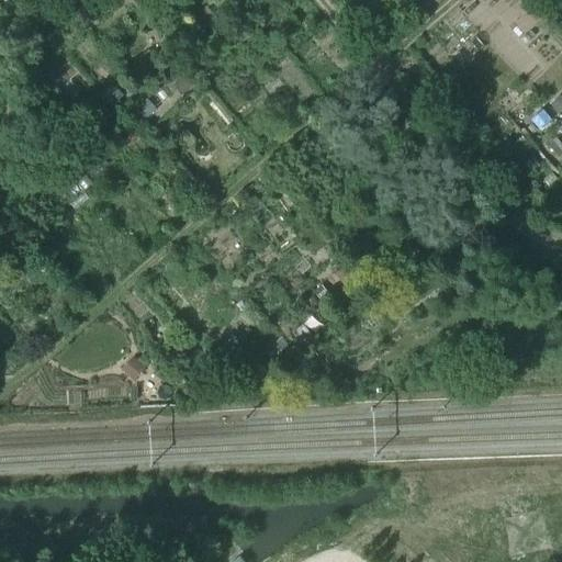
[(245,23),(236,31),(244,41),(253,32),(245,23)]
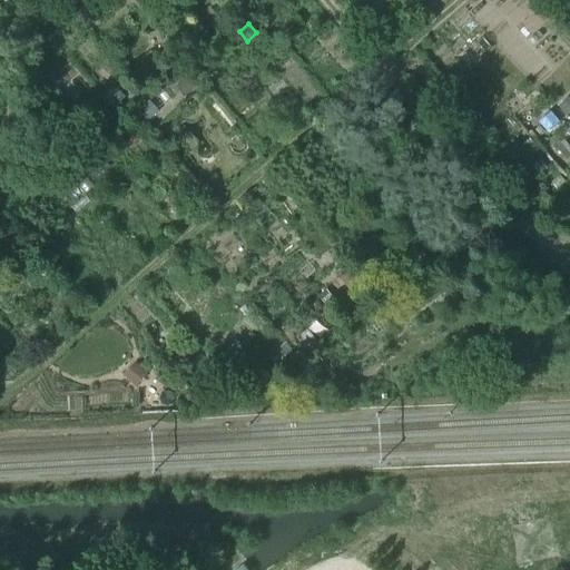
[(163,68),(154,57),(143,66),(151,77),(163,68)]
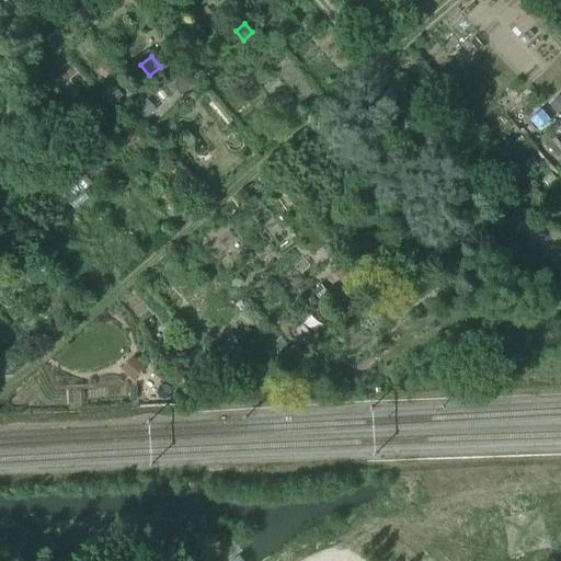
[(184,76),(175,82),(183,93),(192,86),(184,76)]
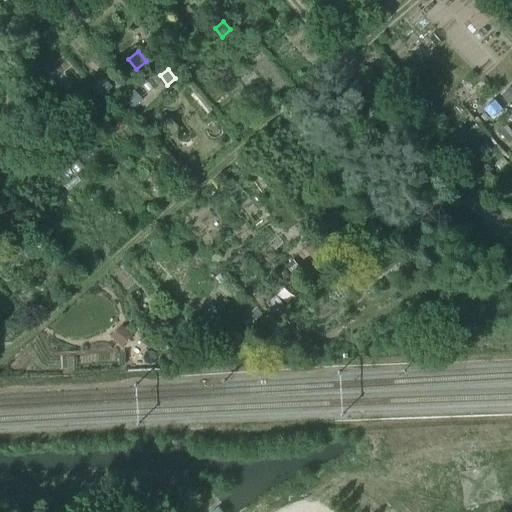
[(104,79),(93,88),(101,97),(112,87),(104,79)]
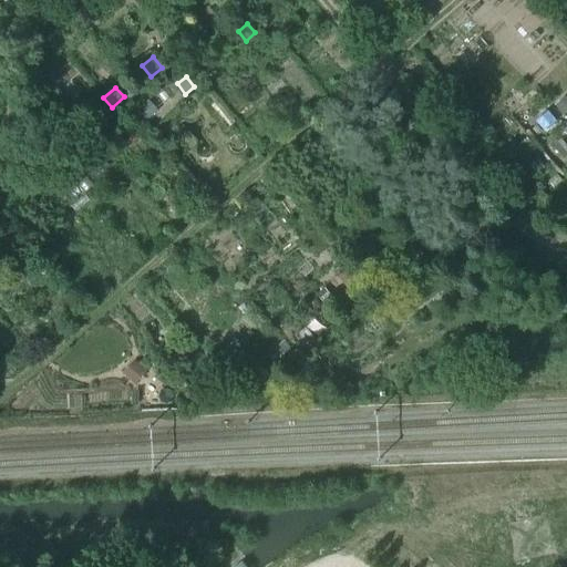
[(566,100),(556,109),(562,115),(564,113),(566,116),(566,115),(566,100)]
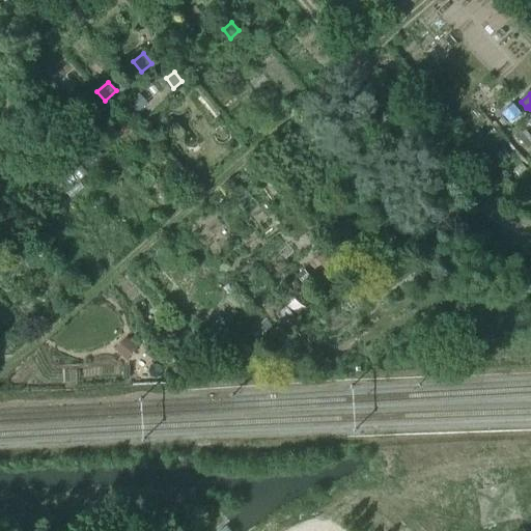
[(137,95),(129,103),(137,113),(145,106),(137,95)]
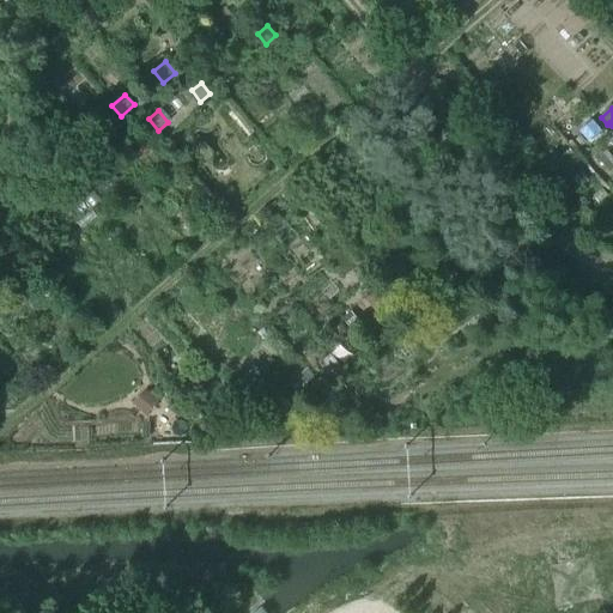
[(590,122),(580,132),(587,141),(599,131),(590,122)]
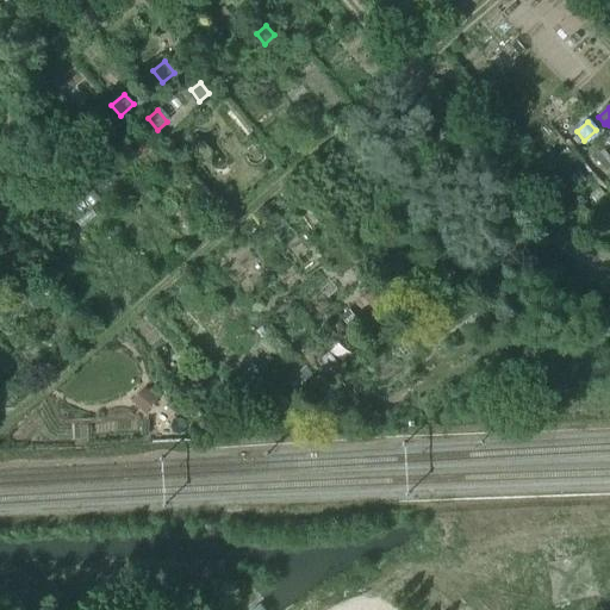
[(135,154),(124,142),(111,153),(122,165),(135,154)]
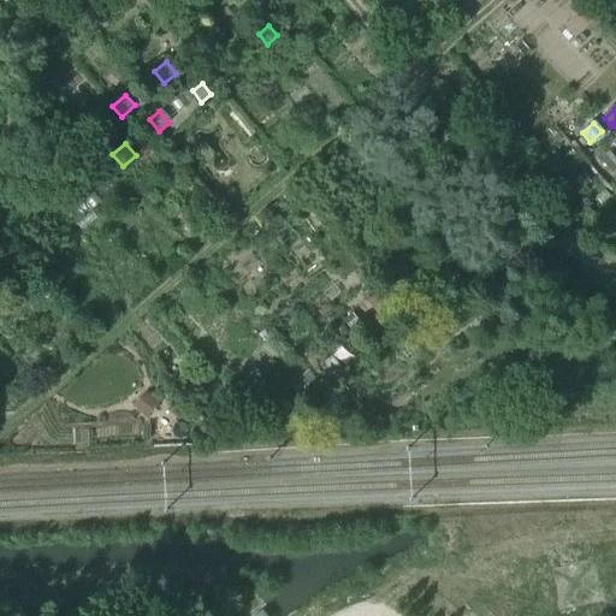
[(569,170),(581,160),(573,149),(561,160),(569,170)]
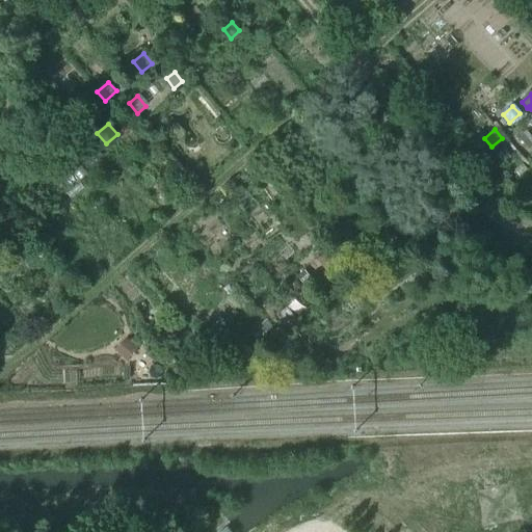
[(531,138),(525,131),(517,137),(528,150),(531,145),(531,138)]
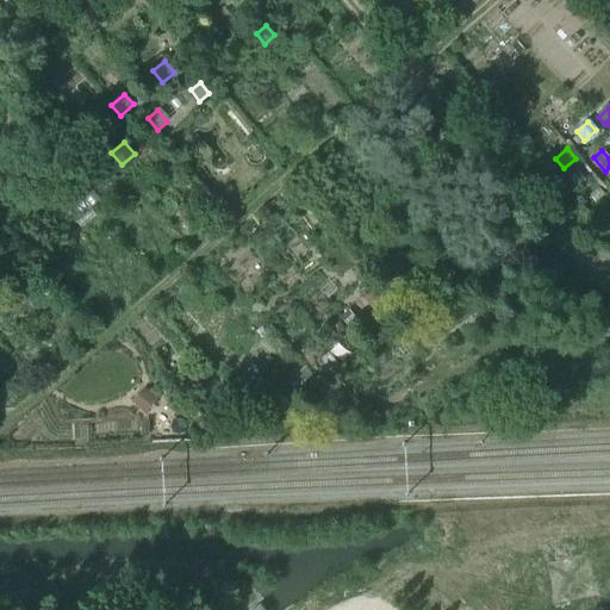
[(373,288),(362,298),(373,310),(384,300),(373,288)]
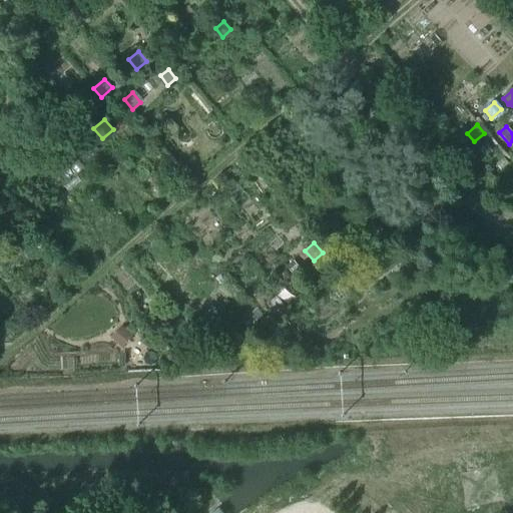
[(296,279),(304,272),(294,261),(286,268),(296,279)]
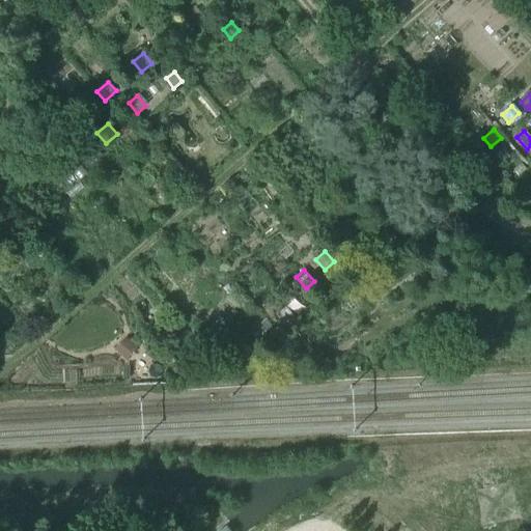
[(266,320),(255,329),(262,337),(273,328),(266,320)]
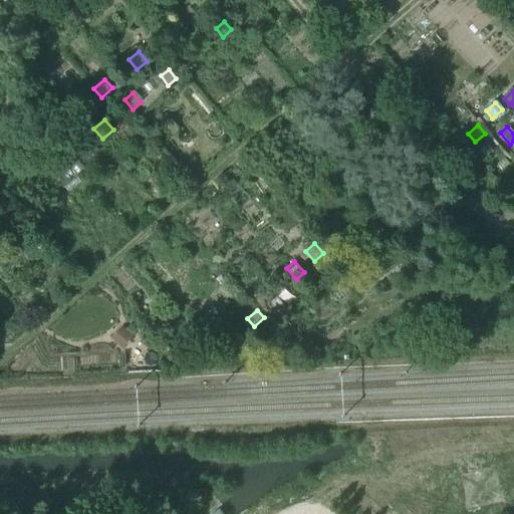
[(217,328),(204,338),(211,346),(224,336),(217,328)]
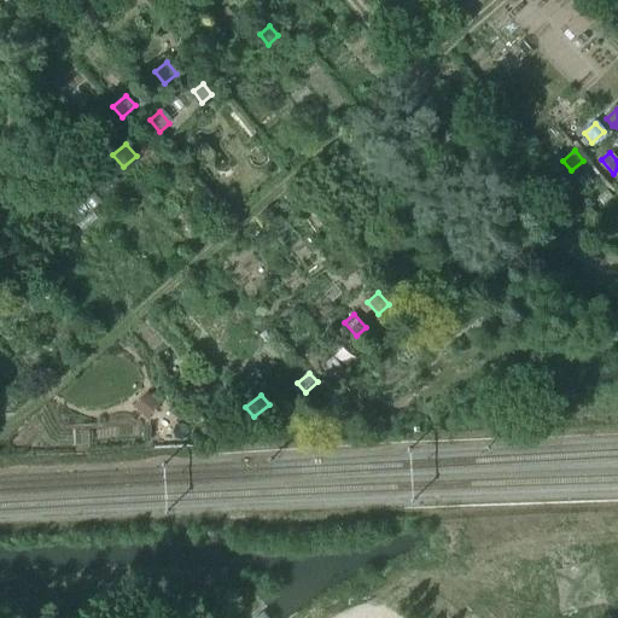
[(150,397),(135,412),(146,420),(159,406),(150,397)]
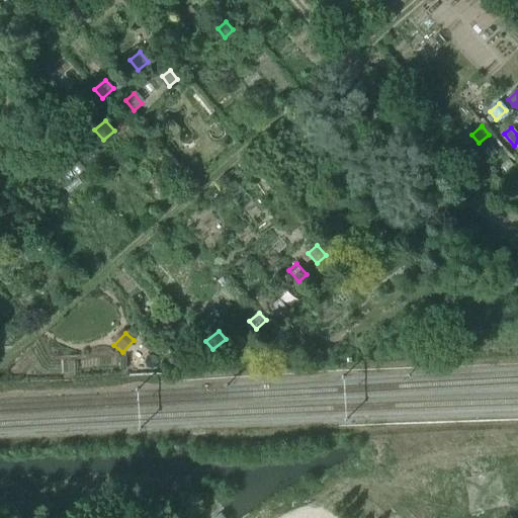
All buildings are outlined.
